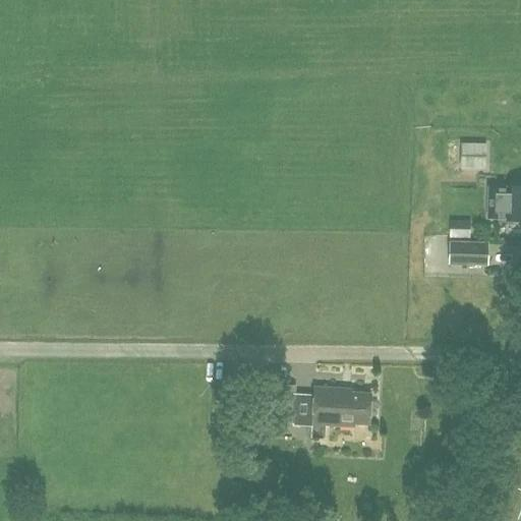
[(485,165),(485,146),(461,145),(460,165),(485,165)]
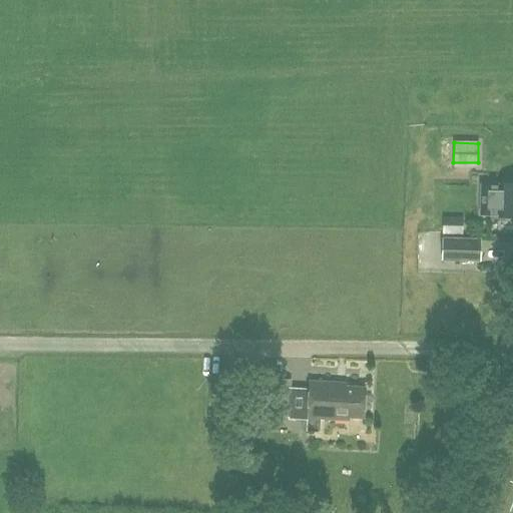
[(512,215),(512,183),(500,183),(500,184),(481,184),(481,209),(499,209),(499,216),(512,215)]
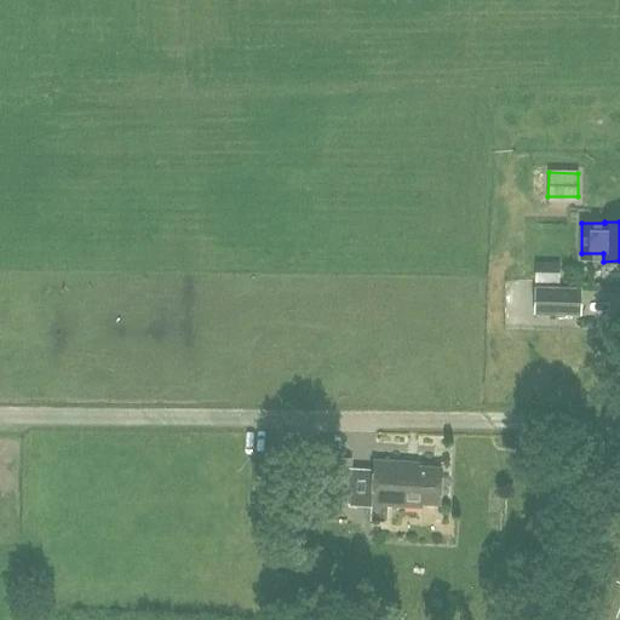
[(560,264),(523,263),(522,282),(535,282),(560,283),(560,264)]
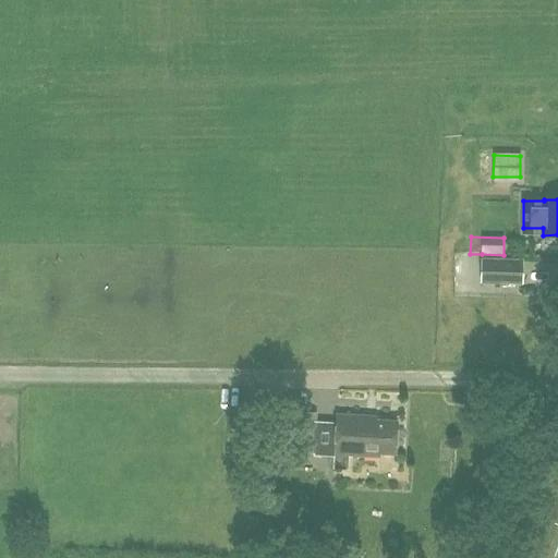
[(522,261),(490,259),(481,259),(480,283),(522,283),(522,261)]
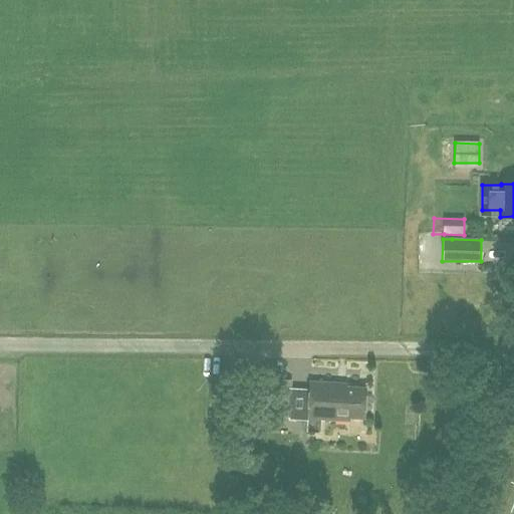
[(271,415),(271,417),(289,417),(291,380),(272,379),(272,395),(262,395),(261,415),(271,415)]
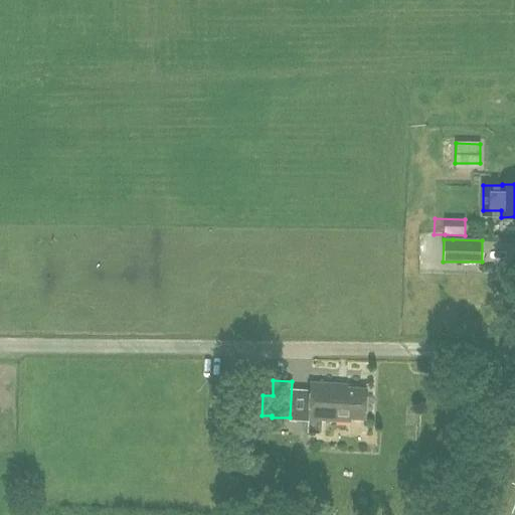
[(309,419),(350,421),(350,418),(365,419),(367,389),(337,387),(337,384),(311,382),(309,419)]
